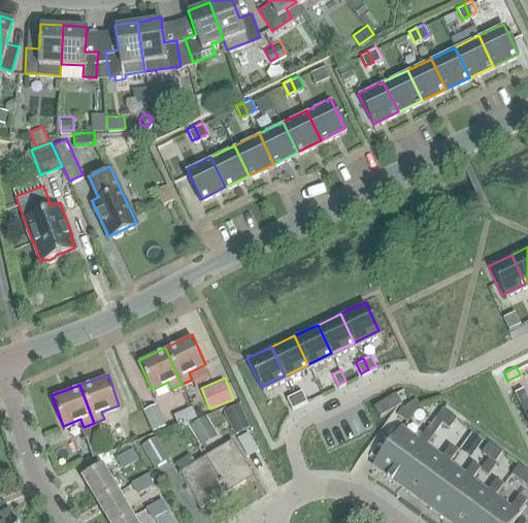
[(527,397),(522,386),(514,390),(527,419),(527,397)]
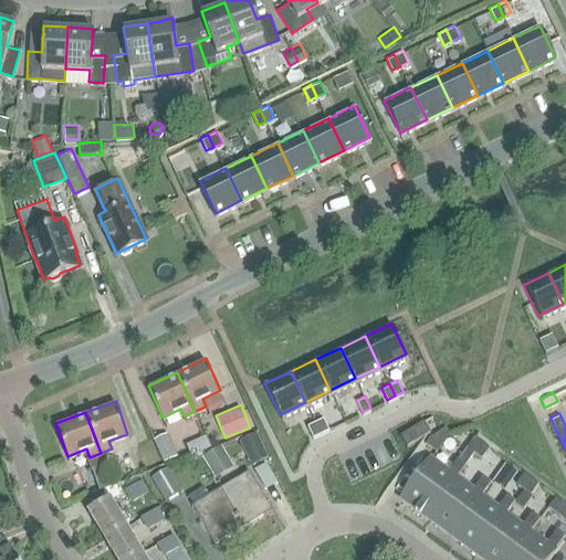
[(323,415),(315,420),(321,432),(328,428),(323,415)]
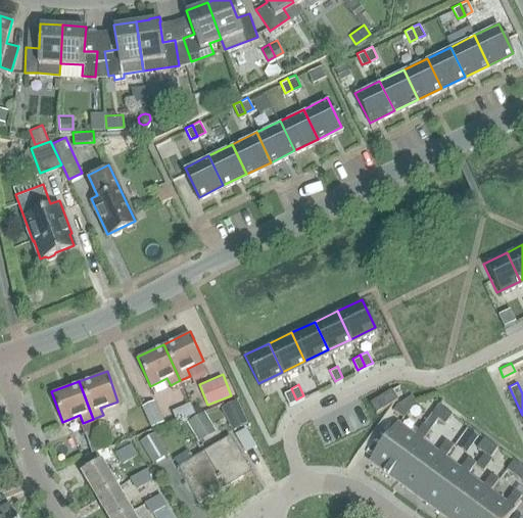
[(390,387),(369,401),(375,411),(393,399),(396,397),(391,387),(390,387)]
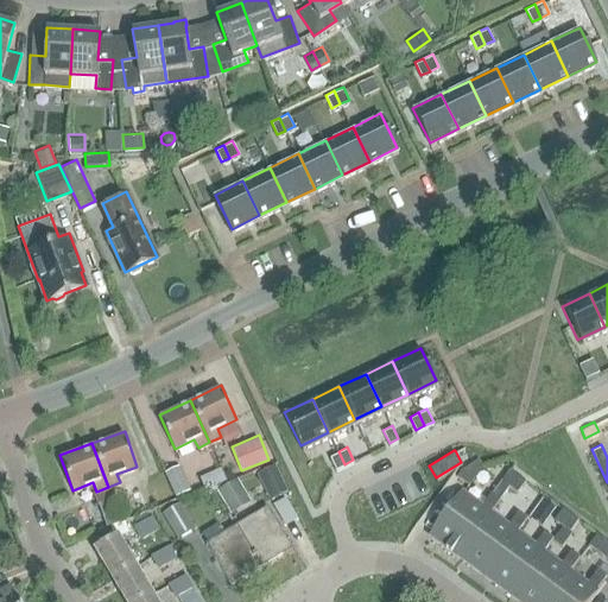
[(339,451),(329,455),(336,468),(344,464),(339,451)]
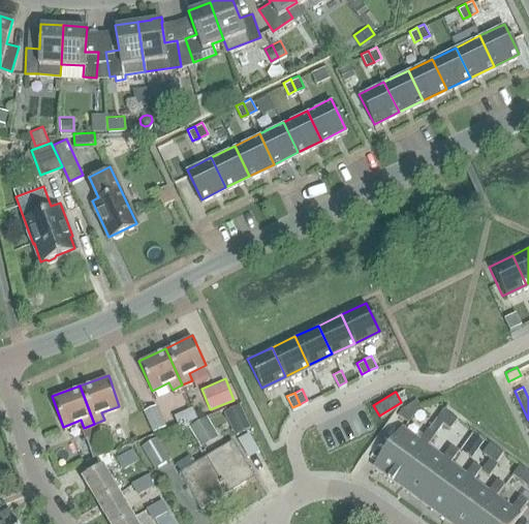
[(408,420),(421,404),(419,402),(415,397),(411,400),(402,406),(398,411),(408,420)]
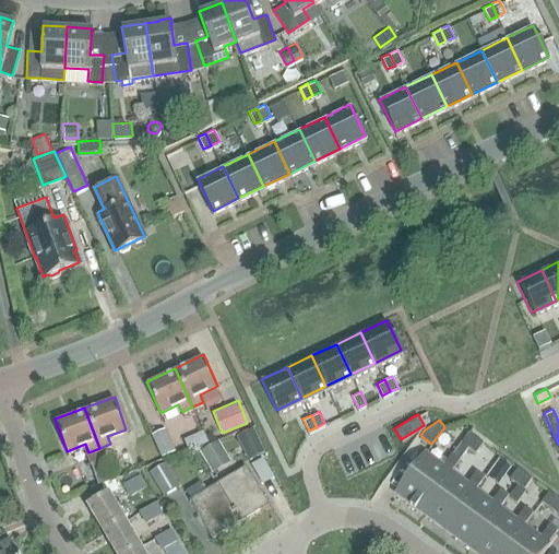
[(161,454),(175,447),(164,425),(150,432),(161,454)]
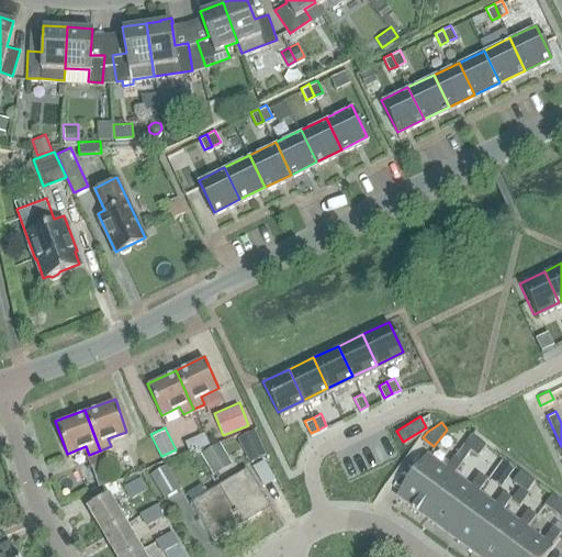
[(266,452),(254,427),(236,436),(249,460),(266,452)]
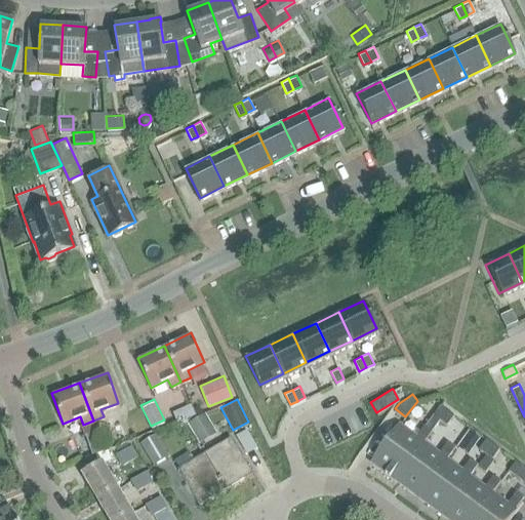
[(446,406),(439,402),(432,411),(438,416),(446,406)]
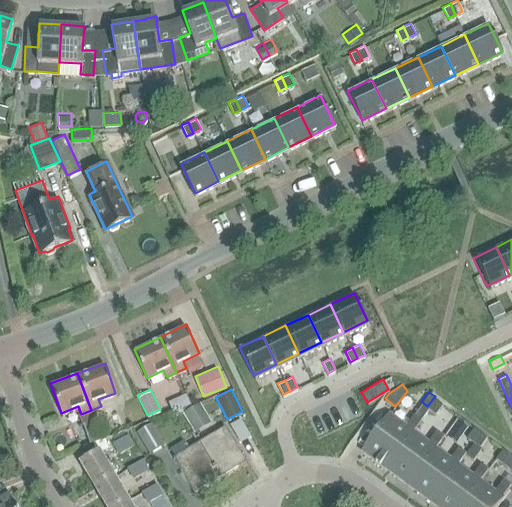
[(441,401),(435,396),(427,406),(434,411),(441,401)]
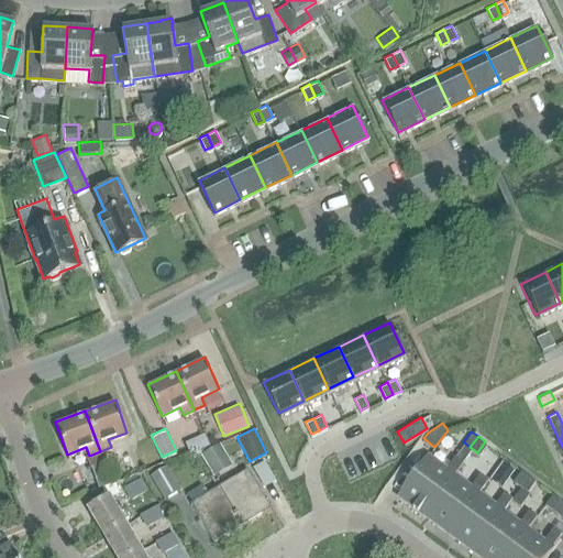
[(232,462),(219,440),(200,452),(213,473),(232,462)]
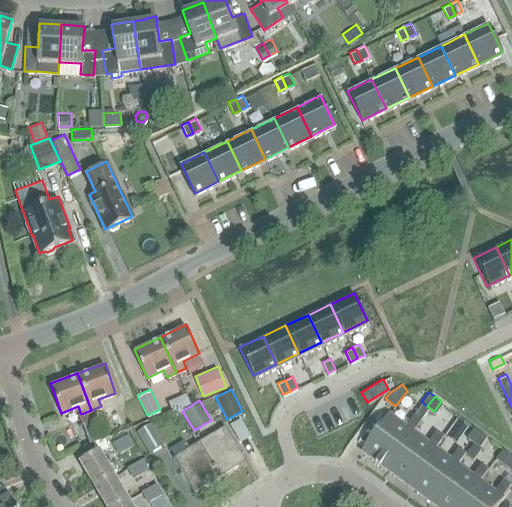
[(389,412),(362,449),(385,465),(411,429),(420,417),(413,412),(404,423),(389,412)]
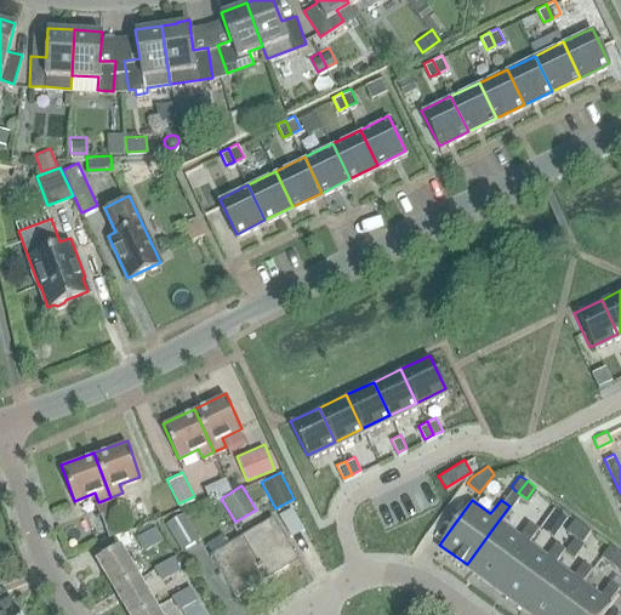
[(123,530),(114,507),(100,512),(108,535),(123,530)]
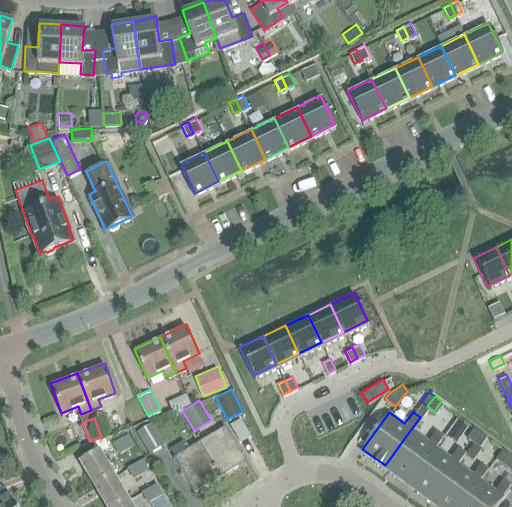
[(151,421),(136,430),(149,450),(163,441),(151,421)]
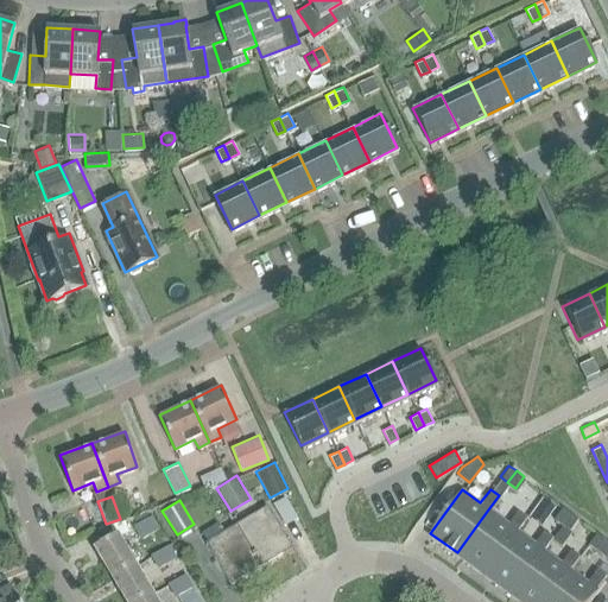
[(266,502),(235,521),(261,564),(291,545),(266,502)]
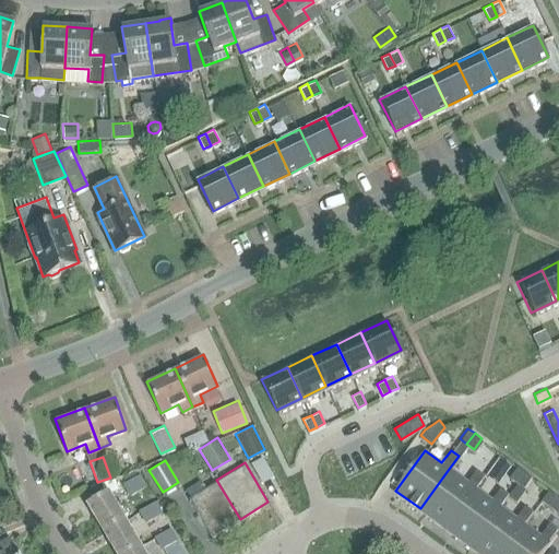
[(523,469),(515,463),(508,474),(515,480),(523,469)]
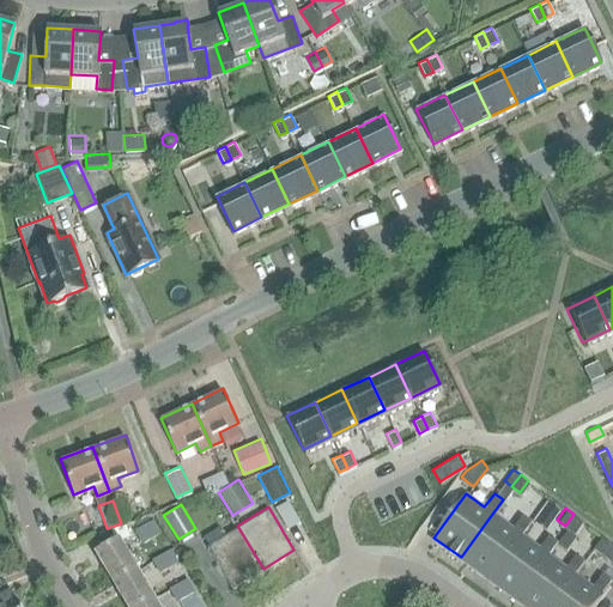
[(492,514),(461,557),(487,577),(520,533),(529,520),(521,513),(510,527),(492,514)]
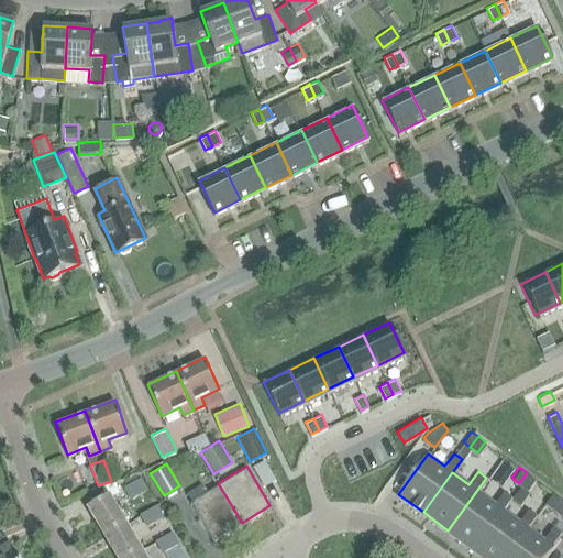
[(527,472),(519,483),(527,489),(534,478),(527,472)]
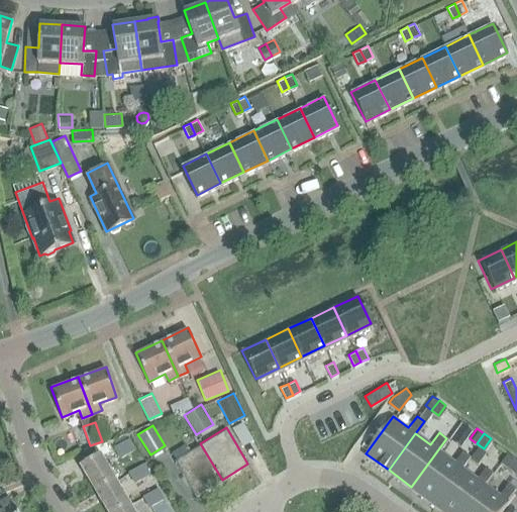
[(128,436),(112,444),(118,455),(133,446),(128,436)]
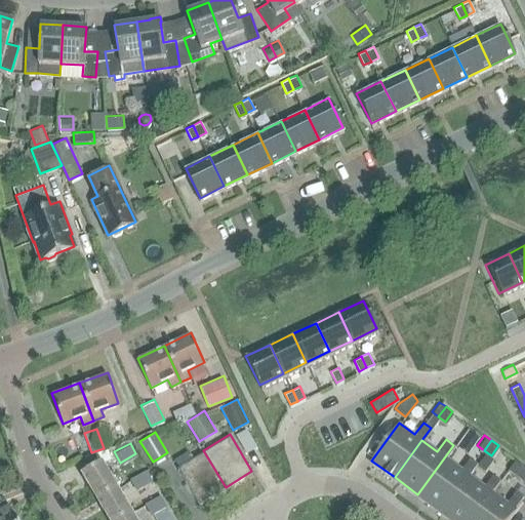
[(226,487),(203,450),(176,466),(199,503),(226,487)]
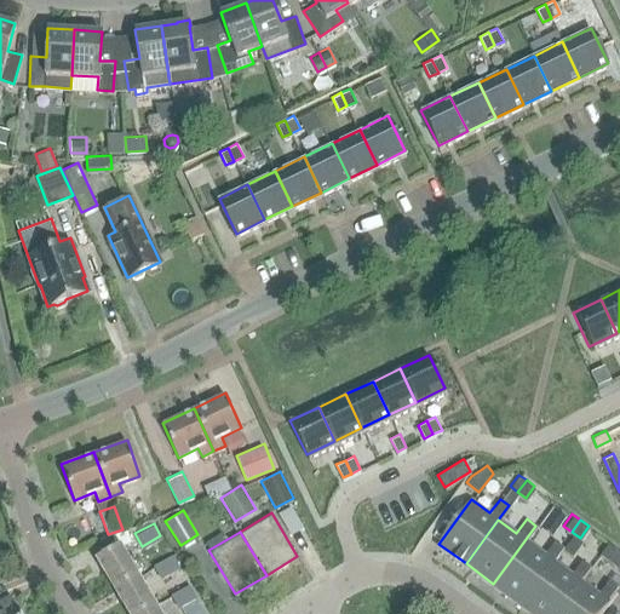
[(526,539),(493,584),(520,603),(552,560),(563,545),(554,539),(544,552),(526,539)]
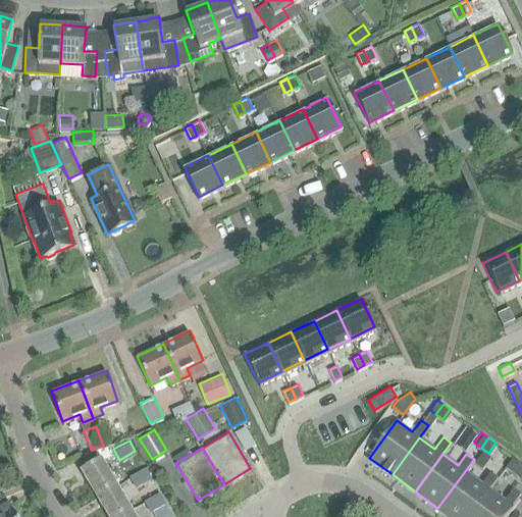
[(511,455),(504,464),(511,470),(518,460),(511,455)]
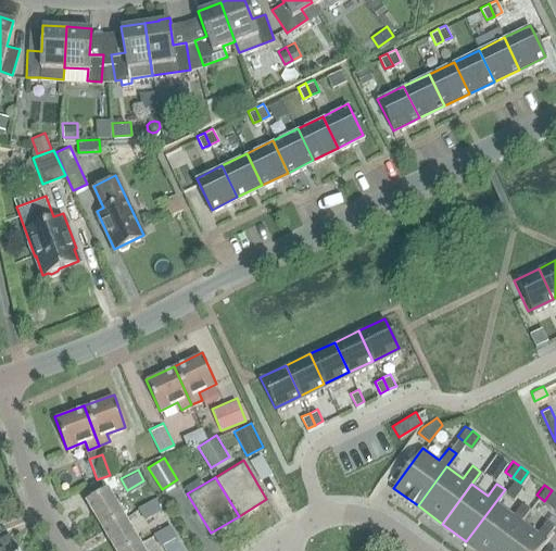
[(102,527),(124,514),(109,488),(86,501),(102,527)]
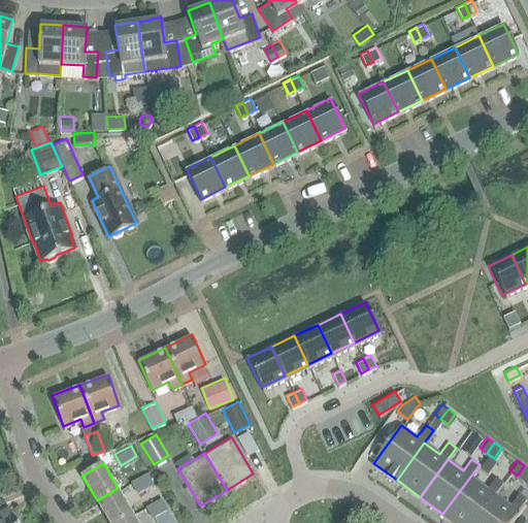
[(145,470),(130,481),(137,491),(153,482),(145,470)]
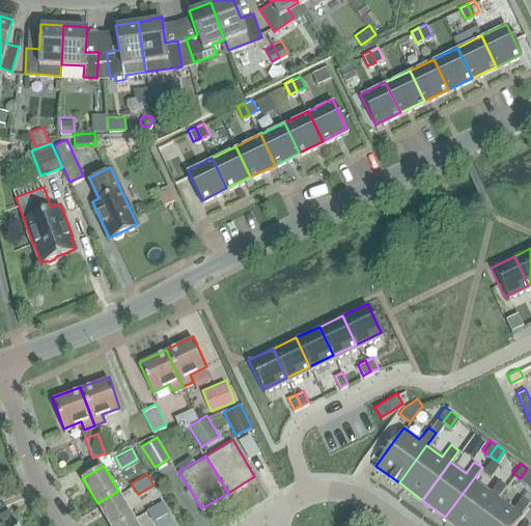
[(473,479),(445,517),(457,525),(474,525),(497,496),(505,485),(498,478),(488,491),(473,479)]
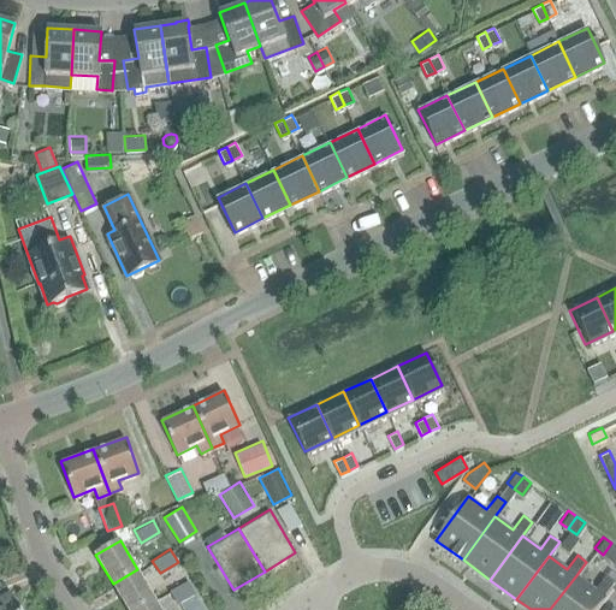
[(113,584),(128,609),(135,609),(155,599),(137,569),(113,584)]
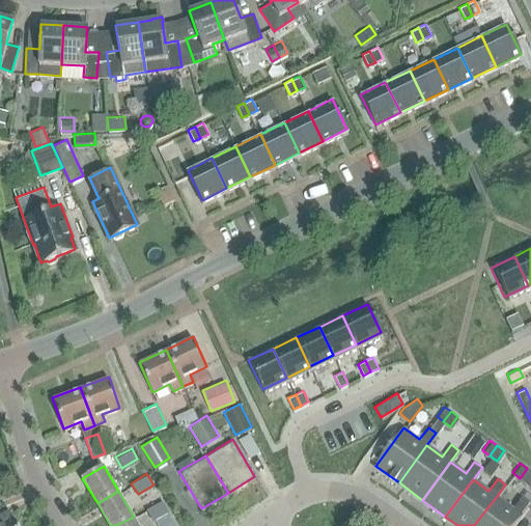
[(497,496),(474,525),(510,525),(529,501),(521,496),(512,507),(497,496)]
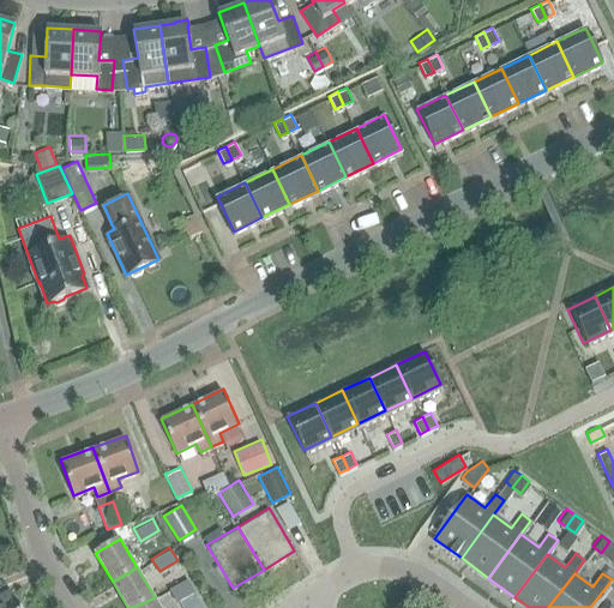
[(187,576),(168,588),(176,600),(194,589),(187,576)]
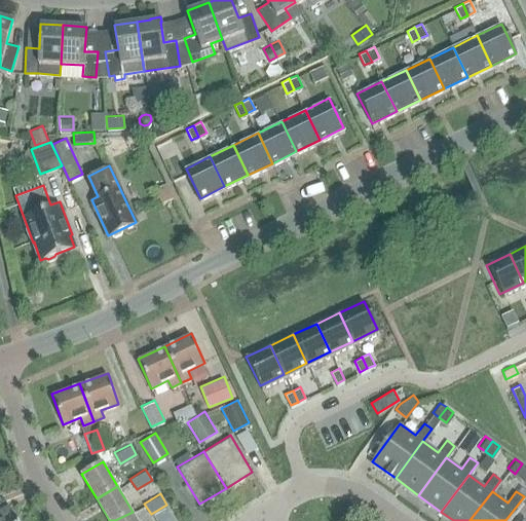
[(0,520),(17,520),(8,504),(0,507),(0,520)]
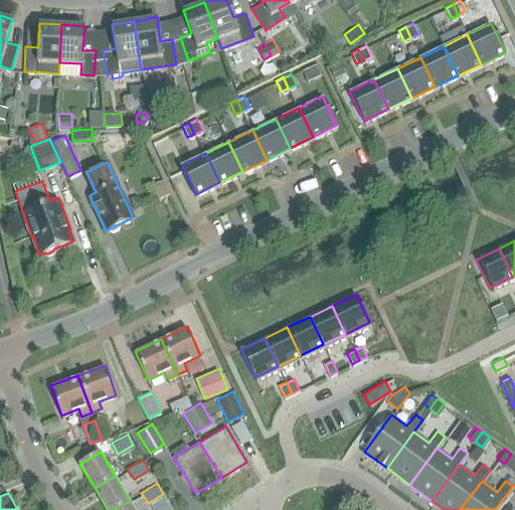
[(135,509),(130,501),(113,509),(135,509)]
